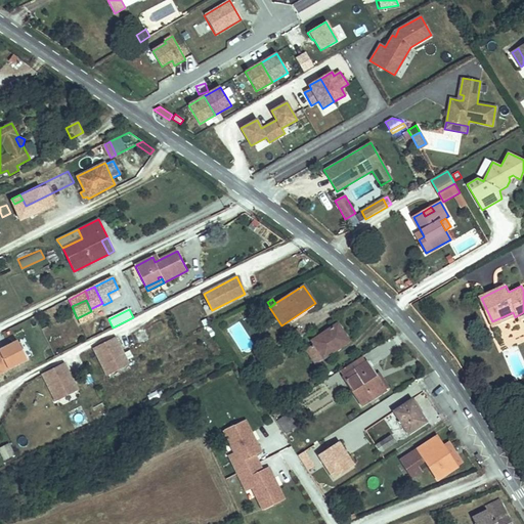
[(80,323),(93,316),(91,311),(77,318),(80,323)]
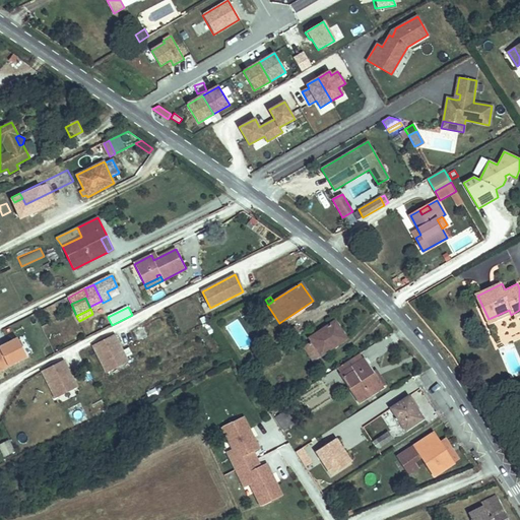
[(489,319),(492,324),(511,315),(509,310),(489,319)]
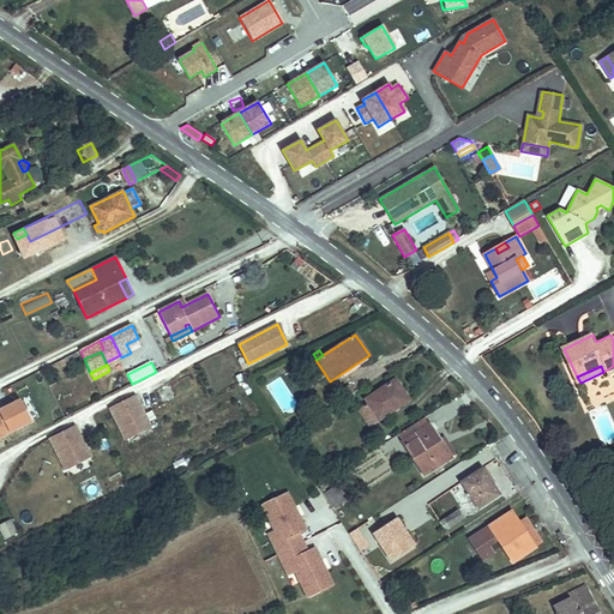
[(613,366),(603,372),(606,377),(613,372),(613,366)]
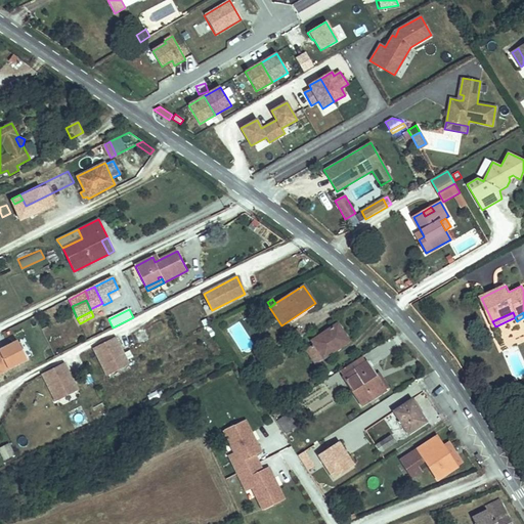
[(523,322),(512,326),(516,341),(523,338),(523,322)]
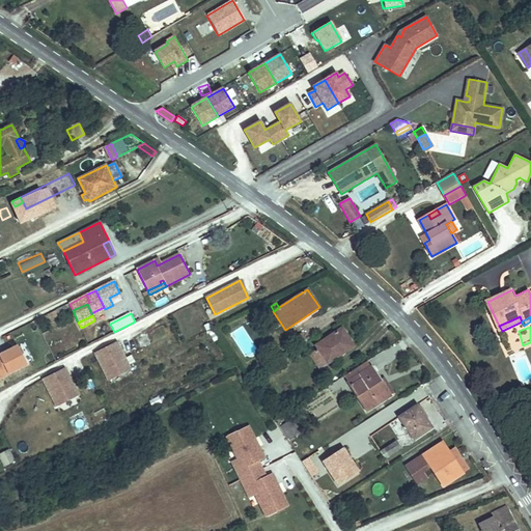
[(319,368),(354,345),(341,328),(315,345),(318,350),(311,356),(319,368)]
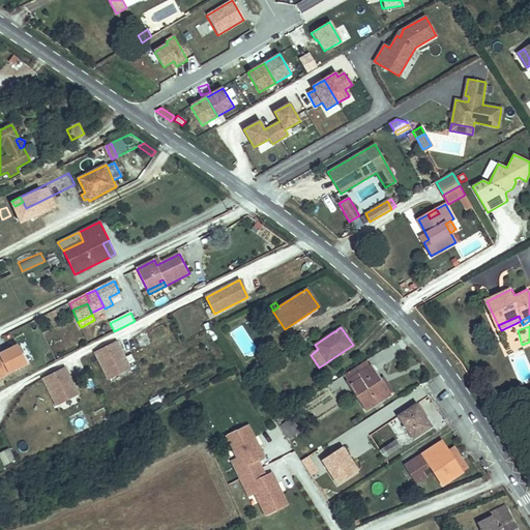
[(149,339),(146,331),(138,335),(140,343),(149,339)]
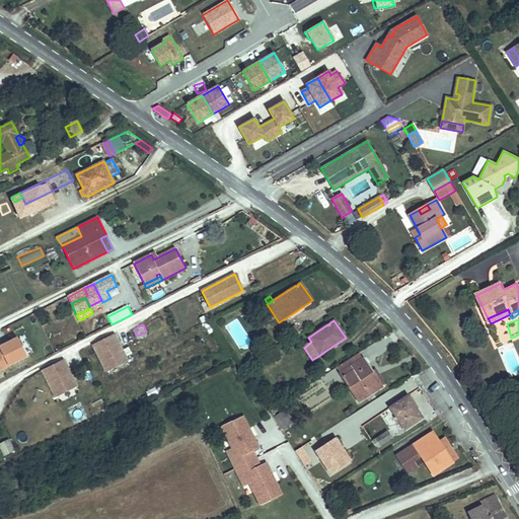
[(127,360),(115,335),(93,346),(106,371),(127,360)]
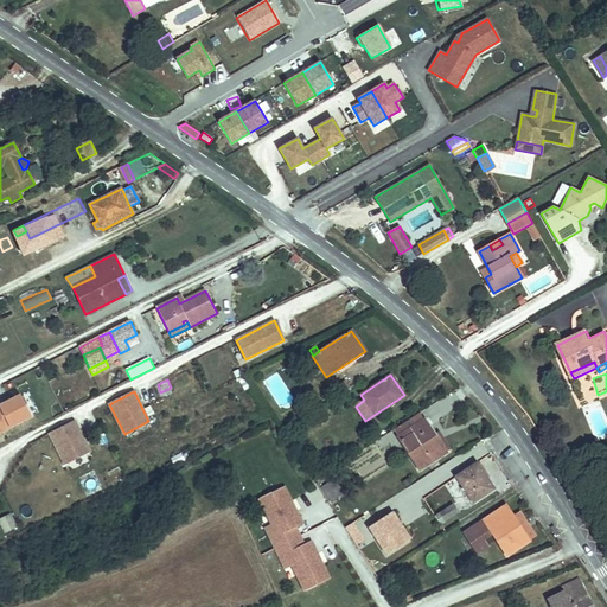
[(0,403),(0,430),(32,417),(23,394),(0,403)]
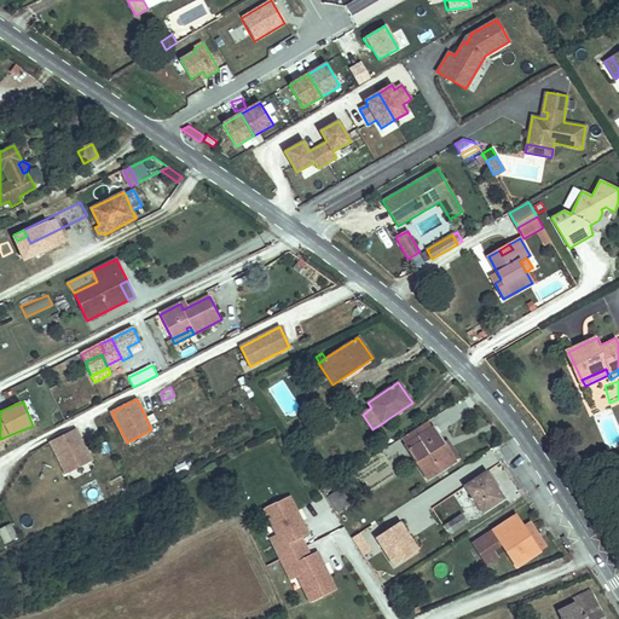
[(405,446),(433,428),(428,421),(400,439),(405,446)]
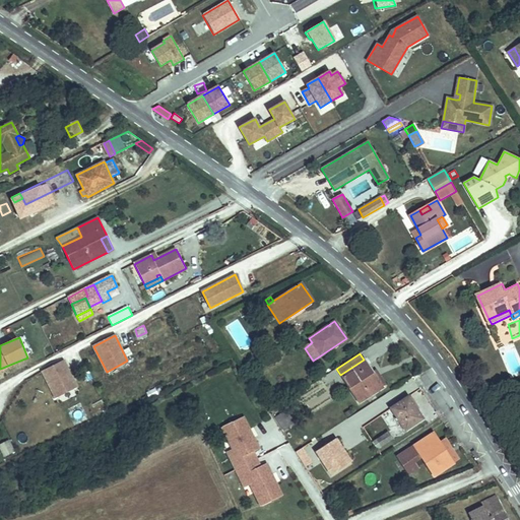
[(379,389),(370,375),(373,373),(364,360),(340,375),(359,402),(379,389)]
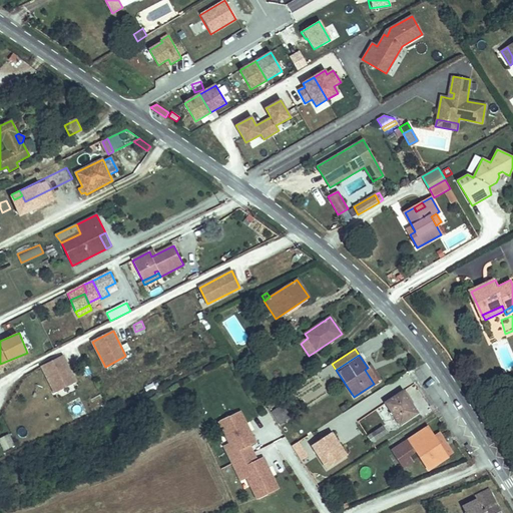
[(75,382),(63,357),(42,367),(55,392),(75,382)]
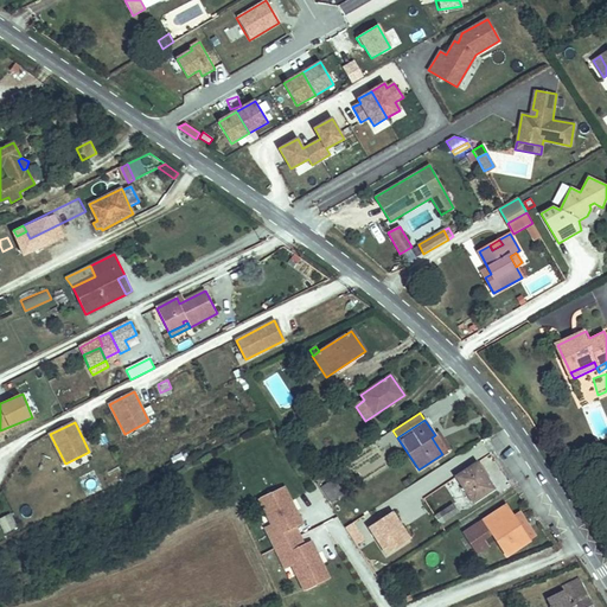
[(449,449),(439,433),(435,435),(446,452),(449,449)]
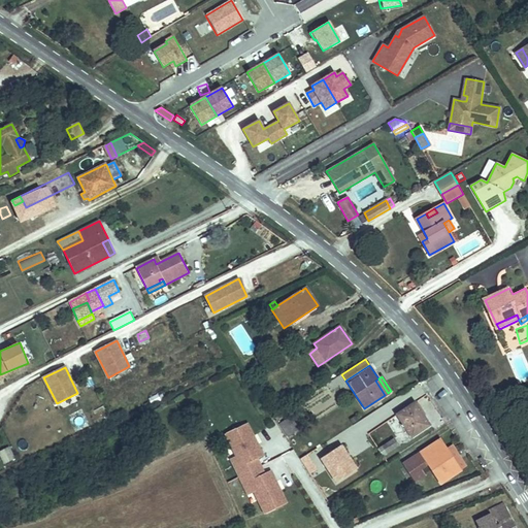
[(388,393),(378,378),(375,381),(385,395),(388,393)]
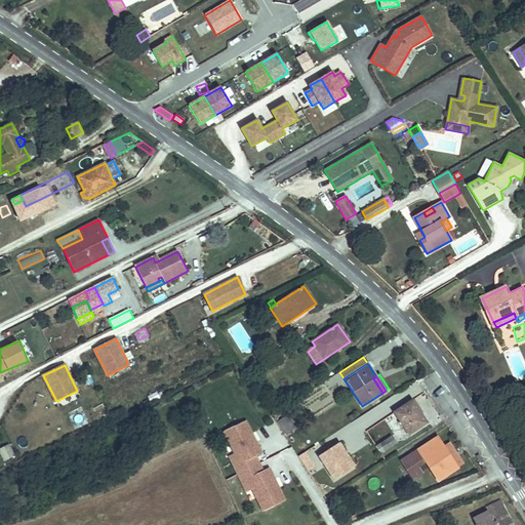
[(428,422),(412,401),(395,412),(409,435),(428,422)]
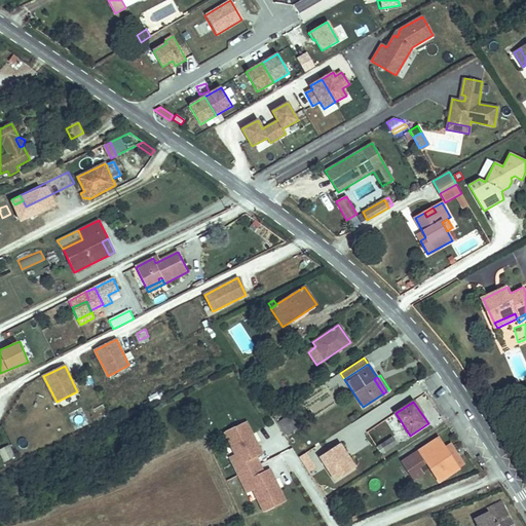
[(298,428),(290,415),(284,419),(292,433),(298,428)]
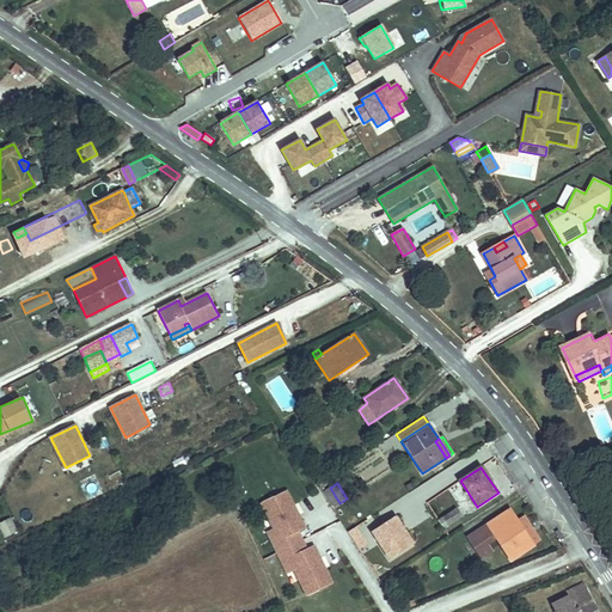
[(340,503),(330,488),(324,491),(335,507),(340,503)]
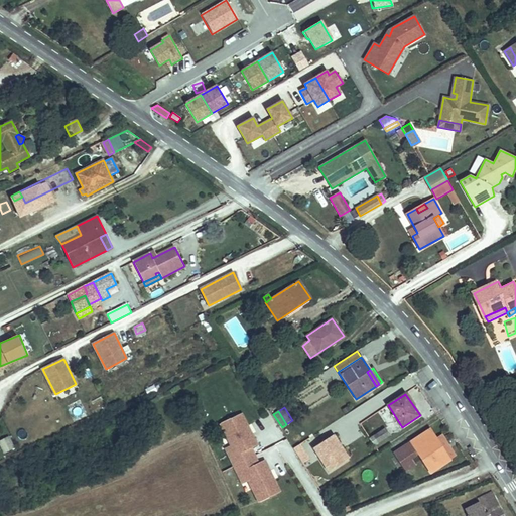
[(257,445),(241,414),(221,424),(232,446),(236,456),(231,459),(234,466),(254,456),(251,448),(257,445)]
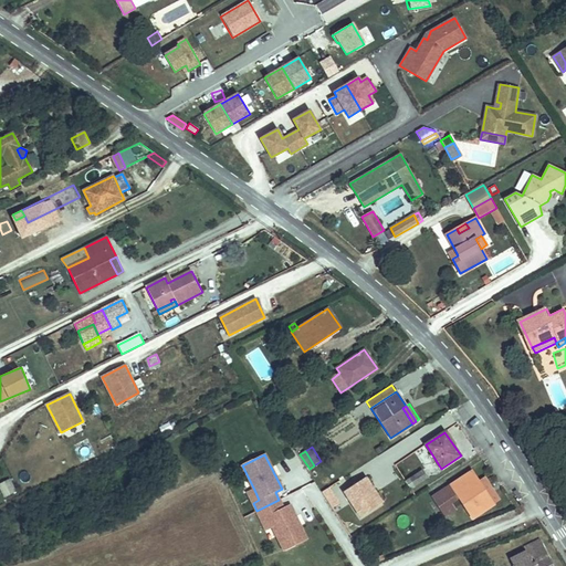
[(303,462),(287,471),(296,490),(313,482),(303,462)]
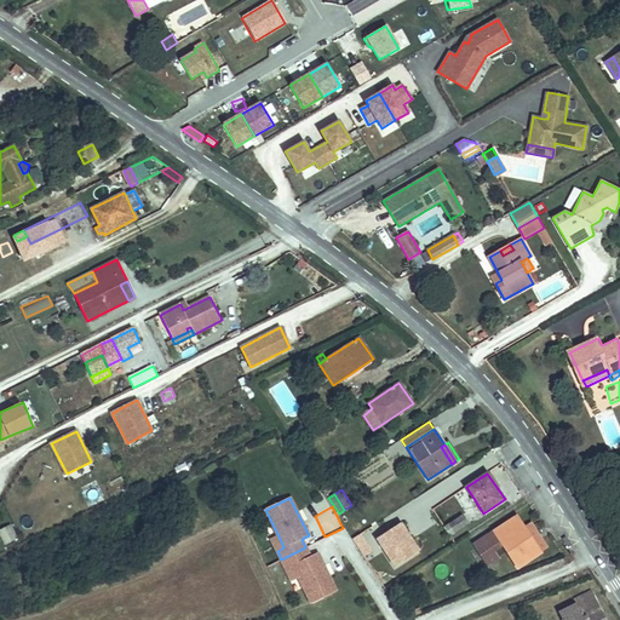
[(449,535),(468,523),(463,515),(445,527),(449,535)]
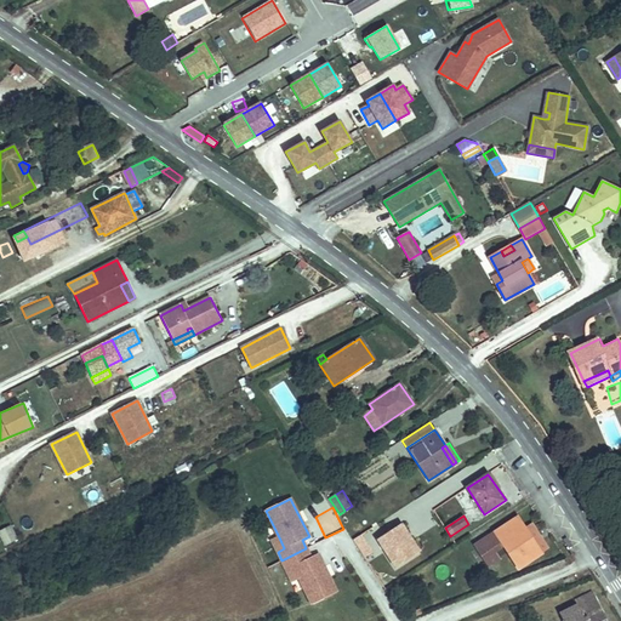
[(533,541),(524,529),(517,518),(484,539),(486,541),(477,547),(489,565),(499,559),(494,552),(490,546),(500,540),(503,546),(519,569),(541,554),(535,545),(533,547),(530,542),(533,541)]
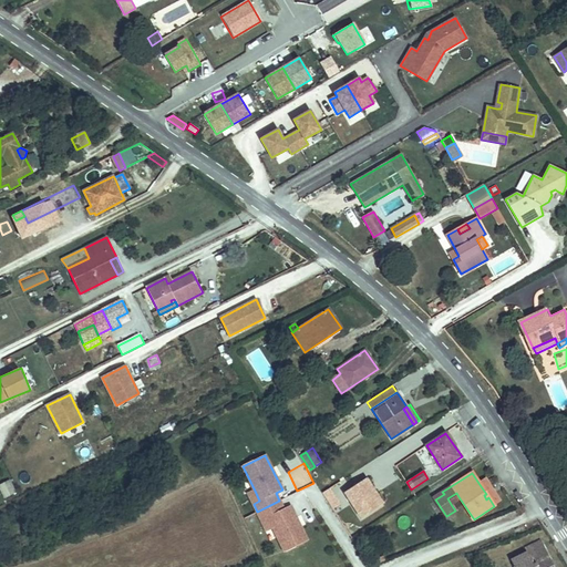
[(368,475),(342,492),(359,518),(384,503),(368,475)]
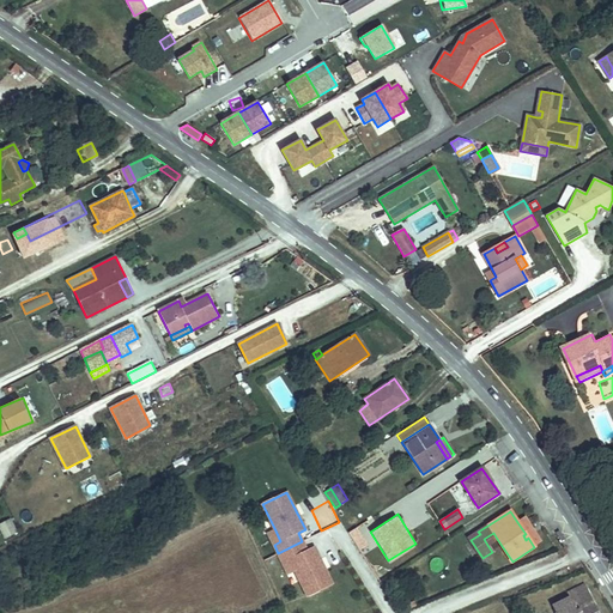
[(541,542),(525,517),(517,522),(526,534),(528,538),(534,547),(541,542)]
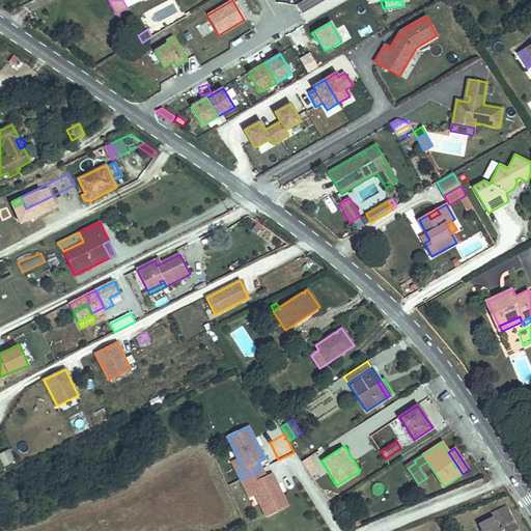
[(15,462),(8,450),(0,454),(0,456),(5,466),(15,462)]
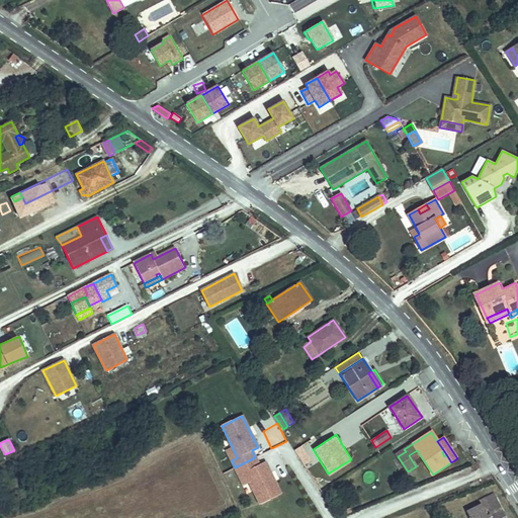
[(304,446),(311,458),(317,455),(310,442),(304,446)]
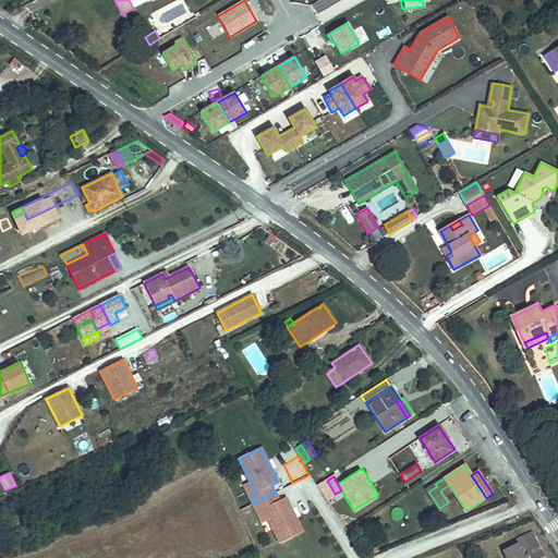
[(326,480),(316,484),(325,501),(335,496),(326,480)]
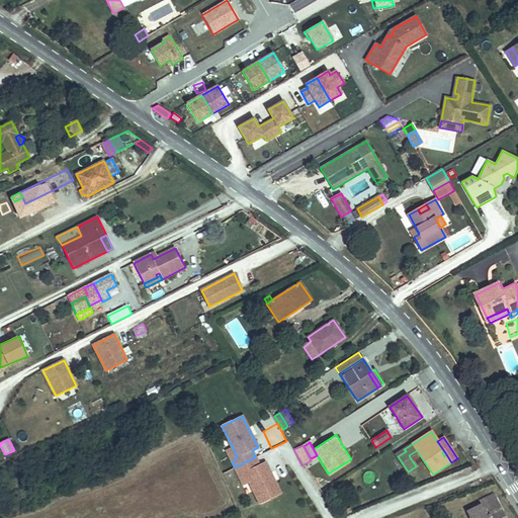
[(237,457),(233,448),(227,451),(232,460),(237,457)]
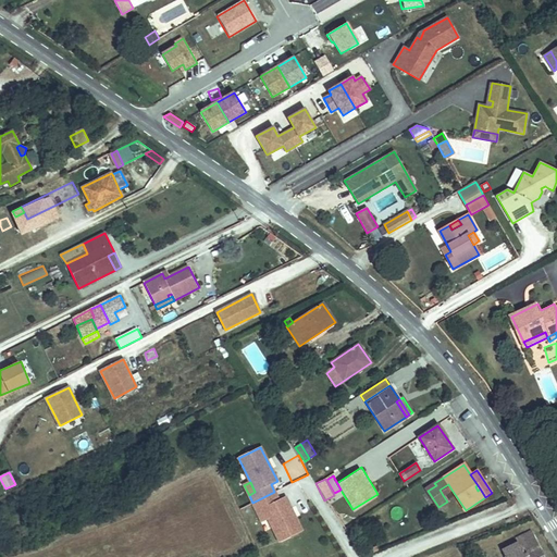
[(443,495),(452,490),(448,484),(440,490),(443,495)]
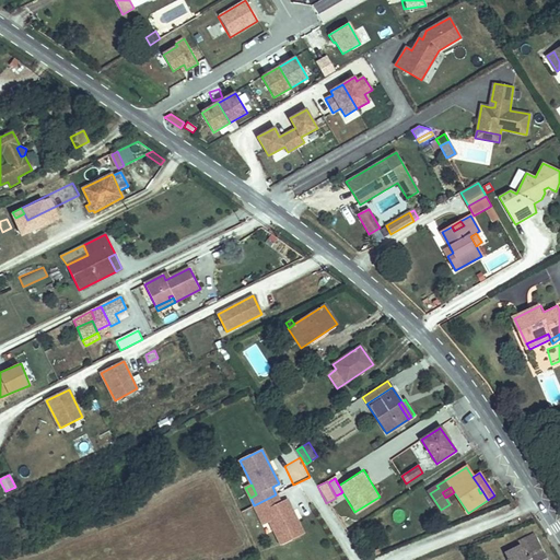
[(303,534),(287,500),(280,503),(276,494),(254,505),(258,514),(265,511),(269,521),(281,545),(303,534)]
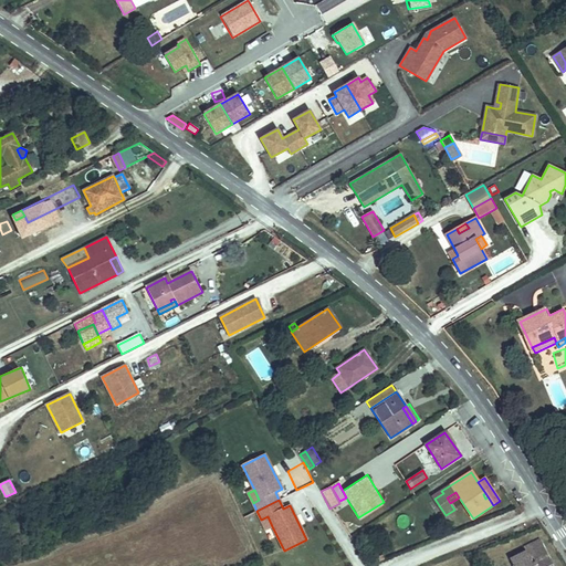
[(272,526),(268,516),(261,520),(266,530),(272,526)]
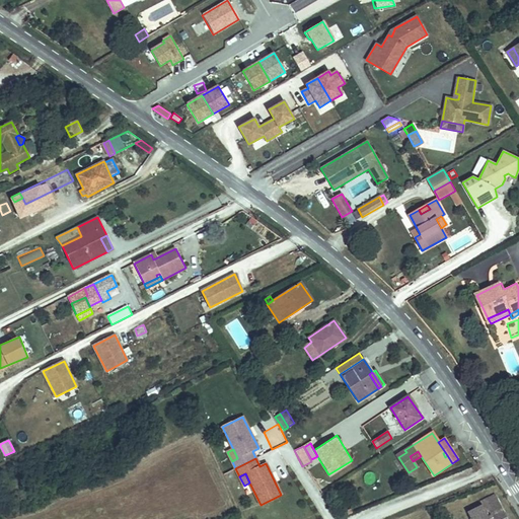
[(470,518),(507,518),(495,495),(480,502),(483,506),(467,513),(470,518)]
